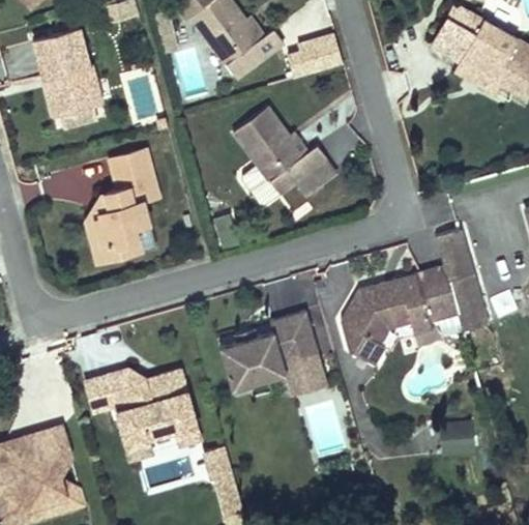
[(20,0),(30,9),(39,0),(20,0)]
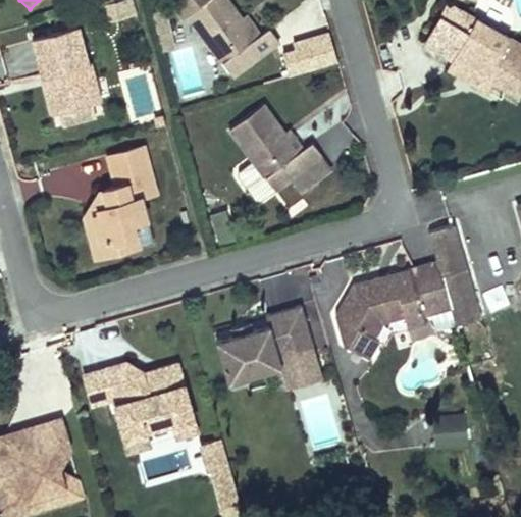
[(124,0),(117,0),(106,3),(110,18),(128,13),(124,0)]
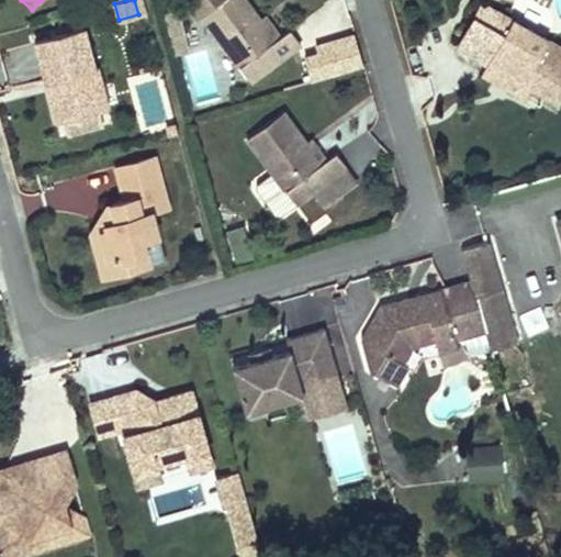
[(278,43),(264,24),(244,0),(231,0),(204,21),(251,85),(304,46),(292,32),(288,35),(278,43)]
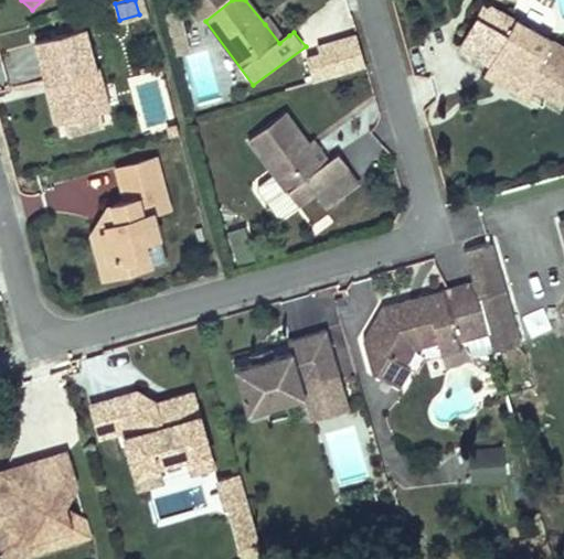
[(560,110),(563,101),(563,53),(486,8),(460,51),(489,68),(489,70),(517,86),(511,95),(527,104),(532,94),(560,110)]
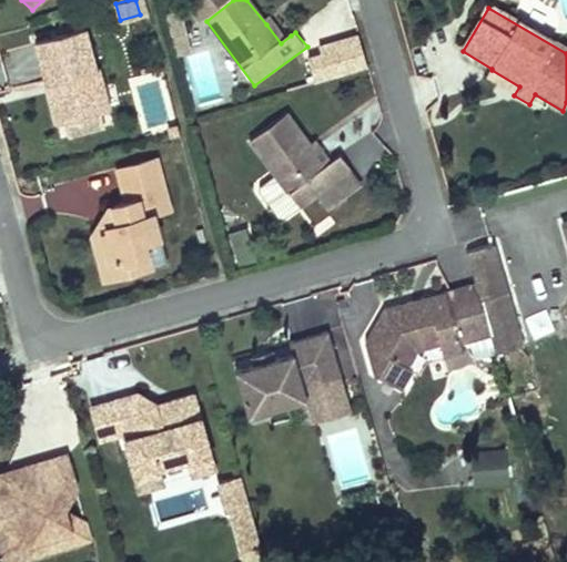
[(166,16),(173,53),(186,51),(180,12),(166,16)]
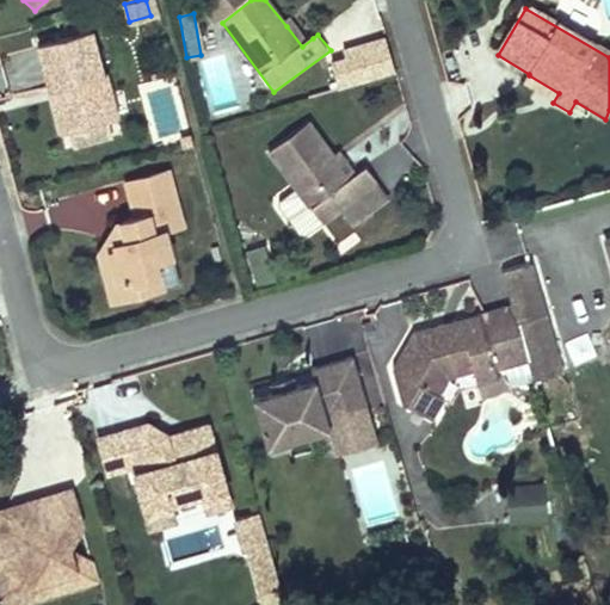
[(297,19),(287,26),(302,47),(313,38),(297,19)]
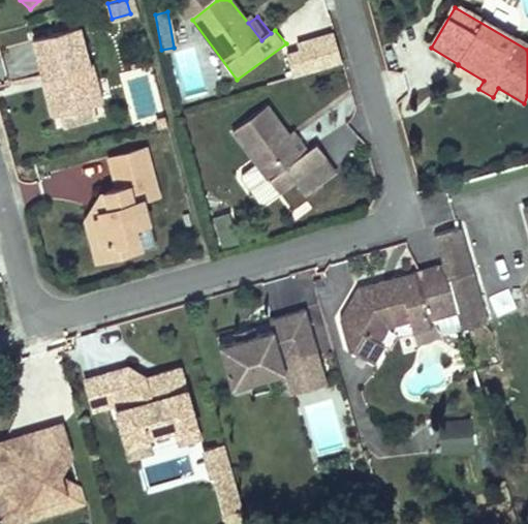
[(76,29),(30,42),(41,80),(45,78),(49,90),(44,91),(51,116),(90,104),(84,85),(94,82),(89,64),(87,65),(76,29)]
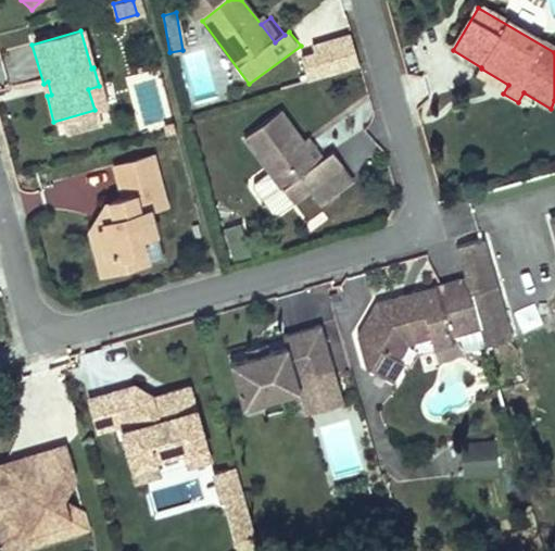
[(508,85),(481,69),(476,77),(503,94),(508,85)]
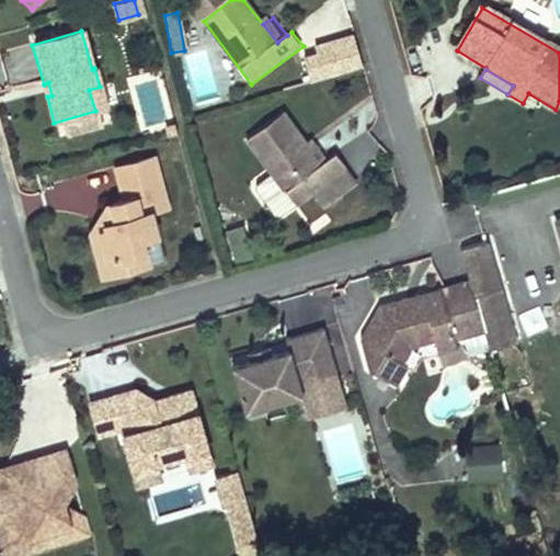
[(89,90),(95,111),(106,109),(100,87),(89,90)]
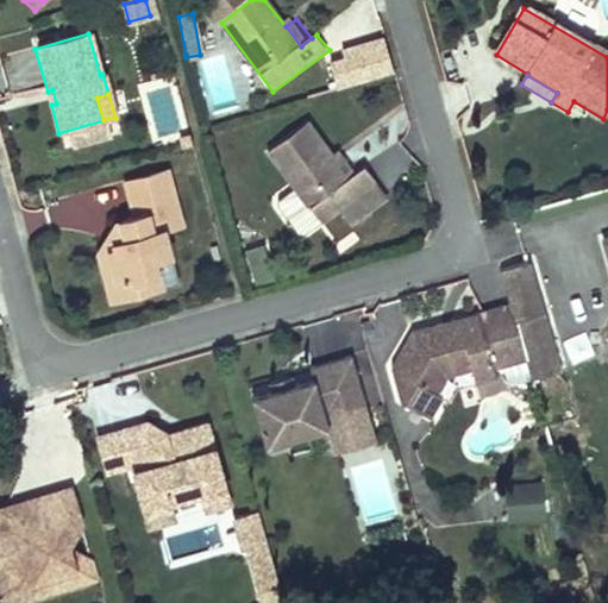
[(350,178),(337,161),(309,127),(274,157),(299,189),(324,224),(348,206),(381,181),(369,165),(363,169),(350,178)]
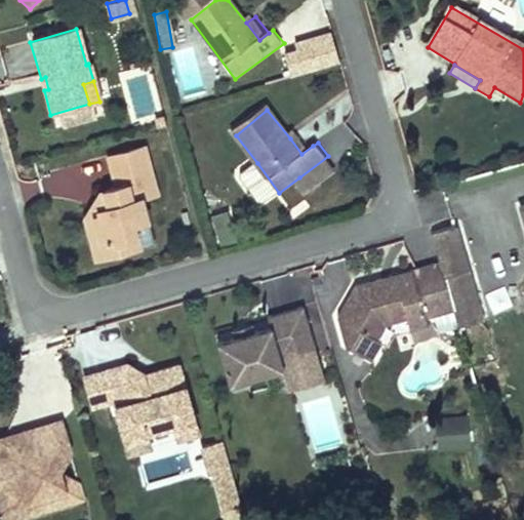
[(300,131),(290,138),(301,154),(313,146),(300,131)]
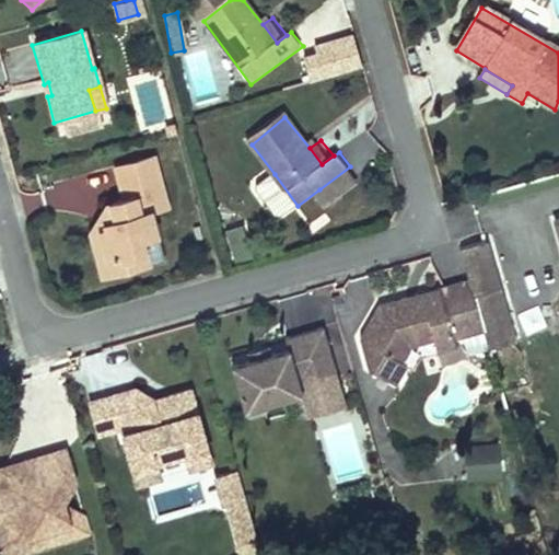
[(164,207),(151,157),(113,168),(121,198),(105,204),(99,215),(104,218),(99,228),(89,231),(93,251),(104,257),(120,253),(124,268),(147,262),(140,239),(154,235),(149,212),(164,207)]
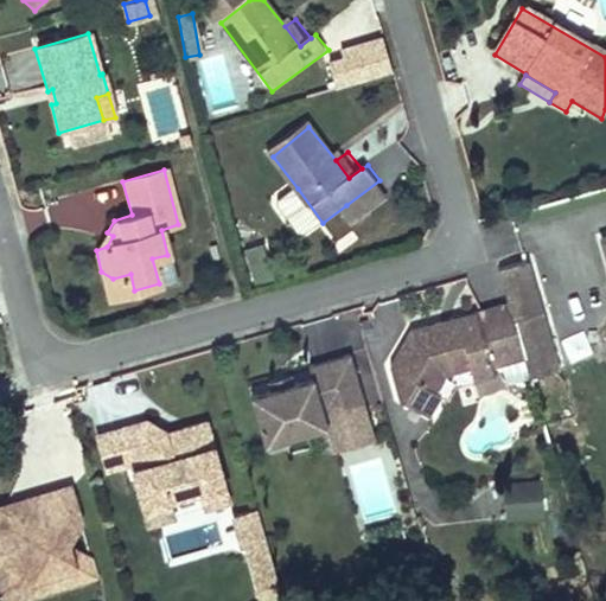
[(358,221),(393,196),(380,180),(346,205),(358,221)]
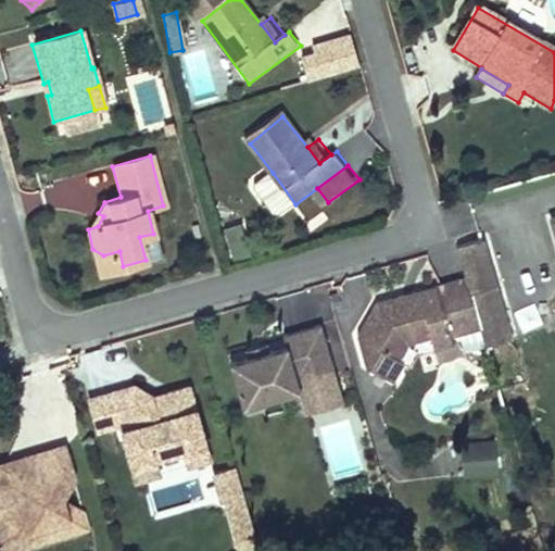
[(295,204),(273,173),(256,185),(256,190),(276,215),(280,216),(295,204)]
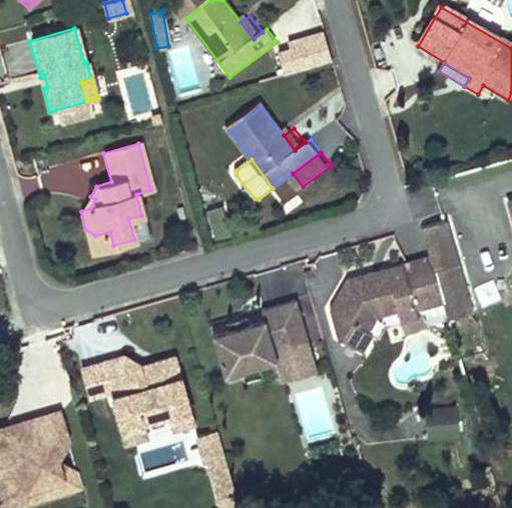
[(220,207),(203,212),(212,243),(229,238),(220,207)]
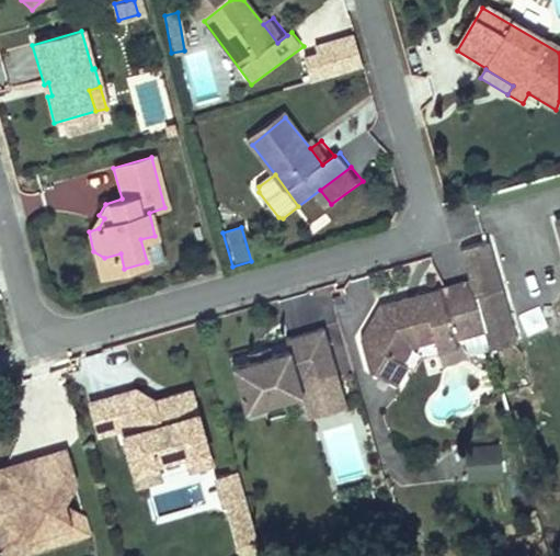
[(489,240),(460,249),(464,265),(468,280),(483,331),(490,352),(518,342),(489,240)]
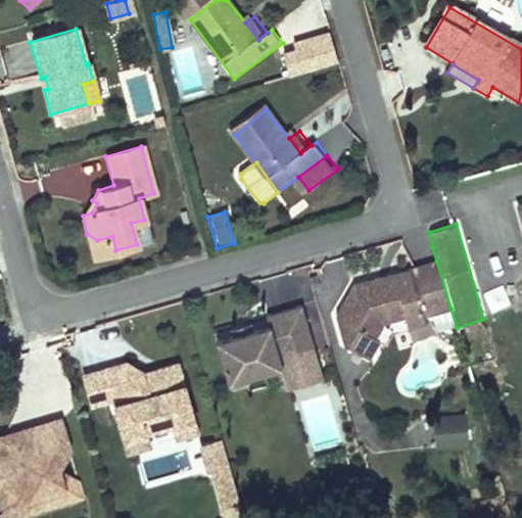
[(94,257),(115,250),(112,236),(97,240),(87,234),(94,257)]
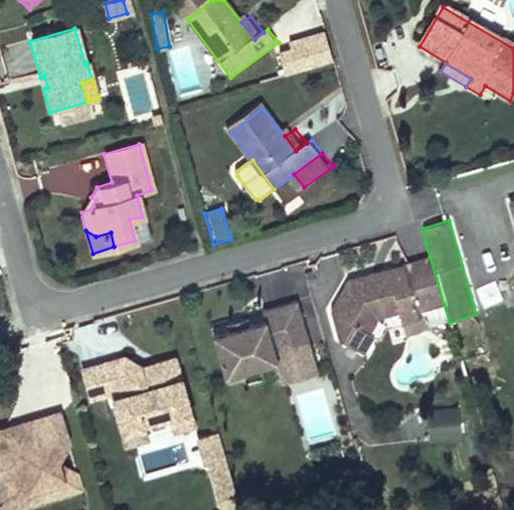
[(444,304),(430,257),(402,265),(405,274),(376,282),(374,273),(348,280),(331,310),(339,338),(364,353),(374,334),(369,332),(377,318),(399,311),(397,303),(413,298),(416,311),(444,304)]
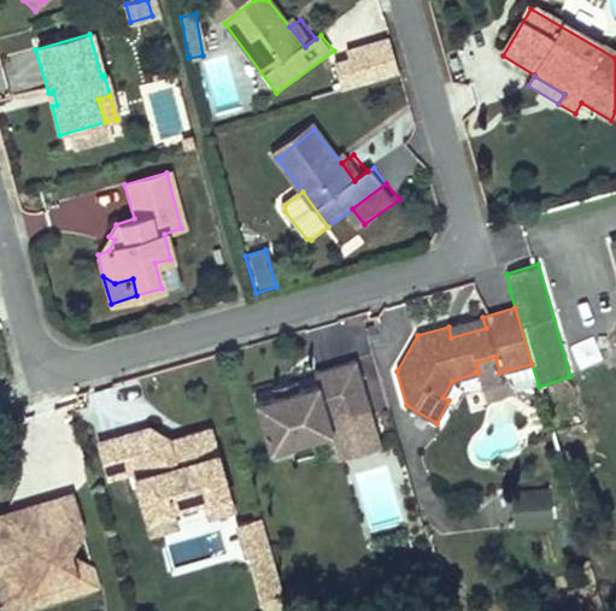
[(482,317),(449,327),(451,338),(486,328),(482,317)]
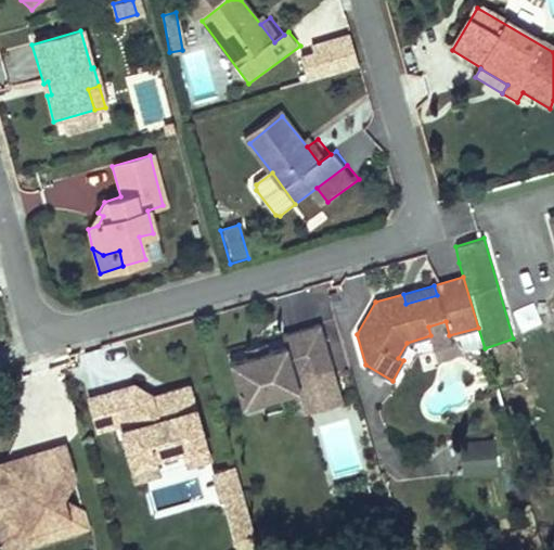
[(449,335),(446,321),(428,327),(430,335),(435,348),(451,344),(449,335)]
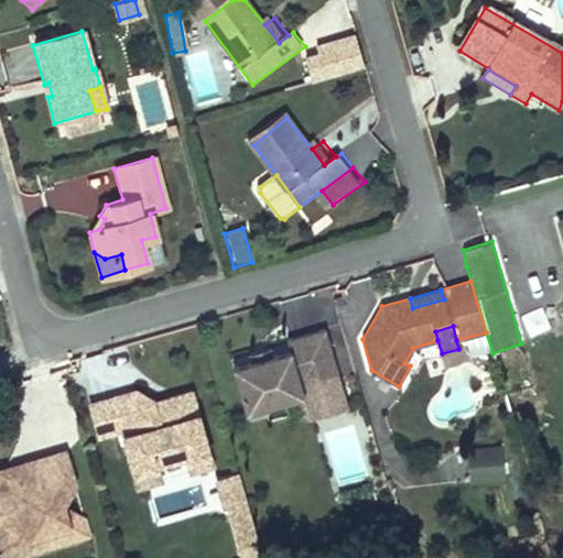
[(336,373),(324,330),(285,342),(289,352),(271,358),(251,363),(233,369),(246,414),(264,408),(285,402),(303,397),(300,384),(336,373)]
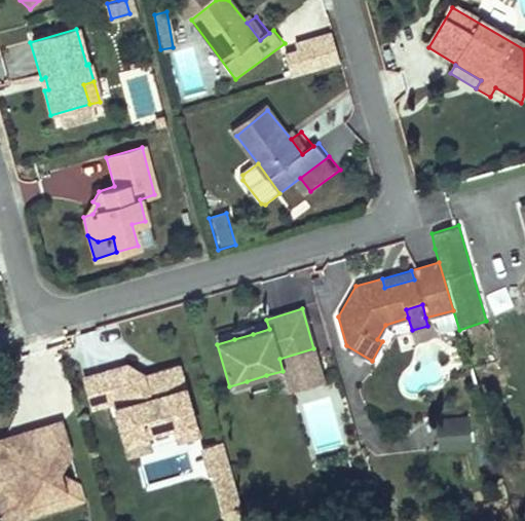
[(232,332),(234,339),(253,334),(251,327),(232,332)]
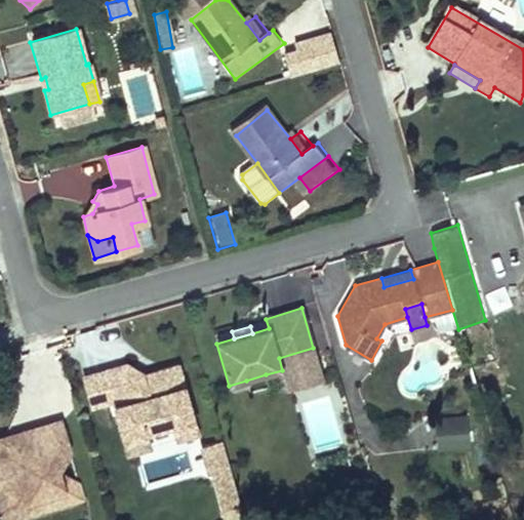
[(203,434),(185,365),(151,374),(132,364),(89,375),(97,406),(118,400),(133,453),(203,434)]
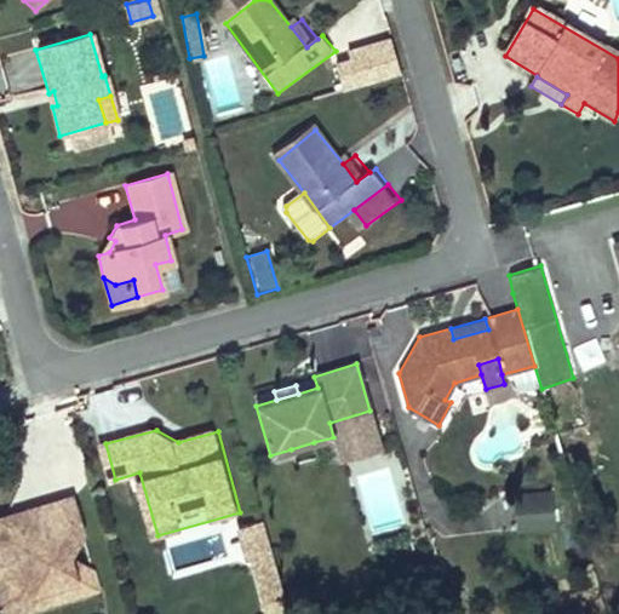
[(314,442),(291,449),(294,463),(317,455),(314,442)]
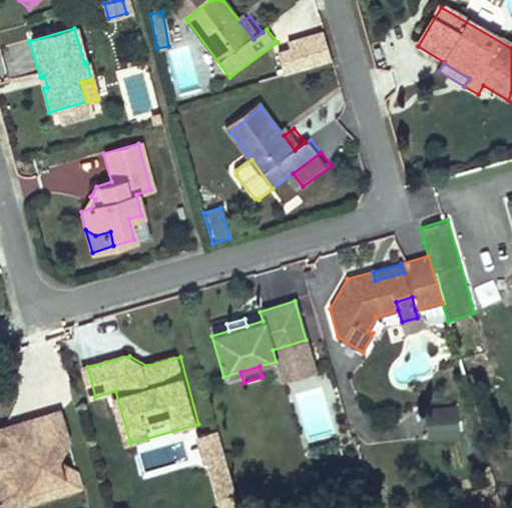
[(288,385),(304,446),(339,436),(323,376),(288,385)]
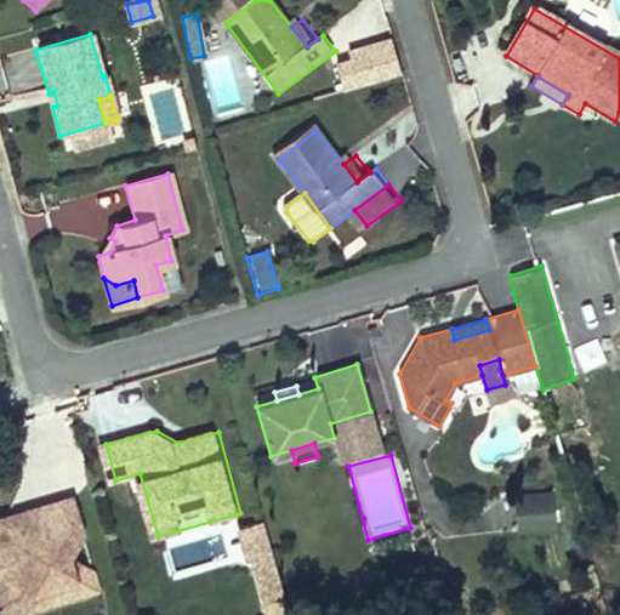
[(512,496),(513,535),(553,534),(551,494),(512,496)]
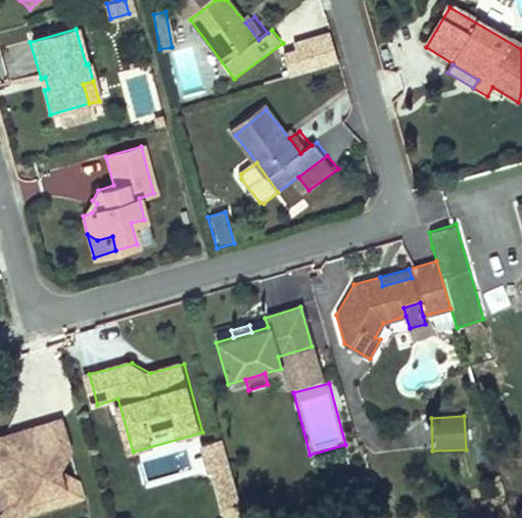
[(67,486),(59,457),(74,453),(64,421),(26,433),(29,443),(16,448),(13,436),(0,440),(0,517),(5,517),(25,517),(32,502),(68,490),(67,486)]
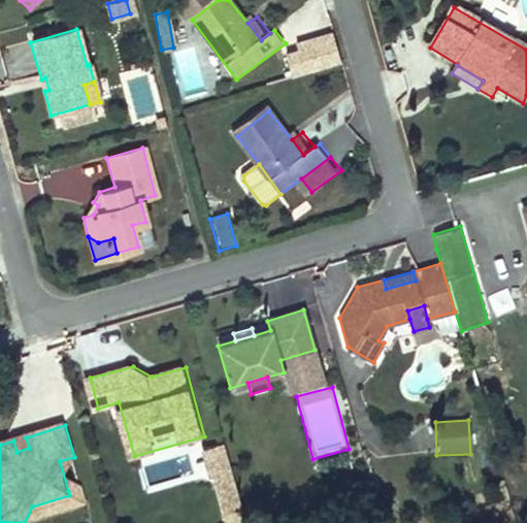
[(29,448),(26,437),(13,440),(17,452),(29,448)]
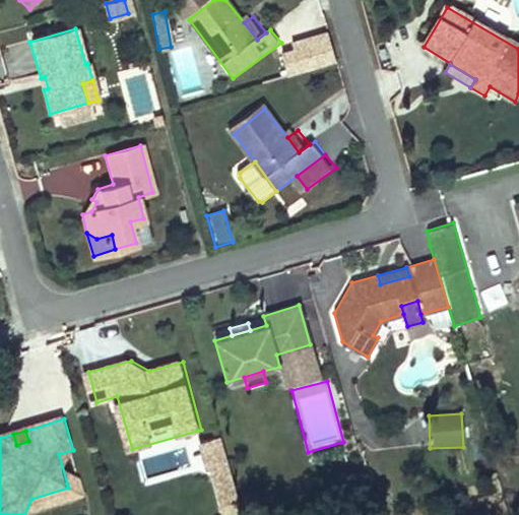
[(235,463),(226,435),(204,442),(212,469),(216,468),(235,463)]
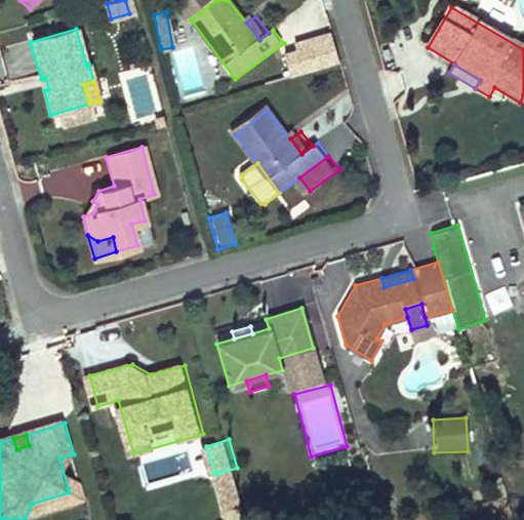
[(237,468),(218,473),(229,508),(247,503),(237,468)]
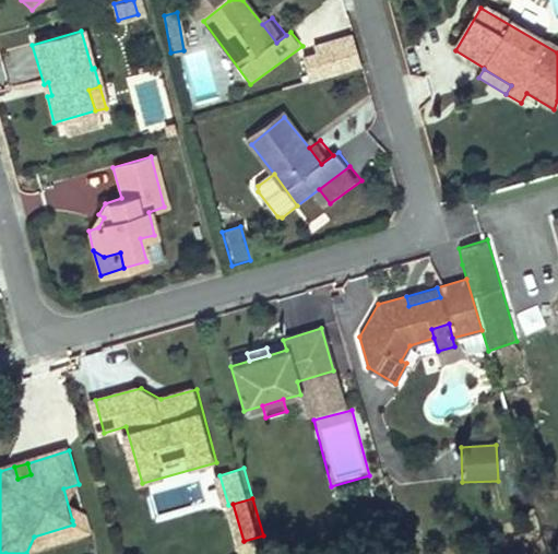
[(34,537),(26,553),(30,553),(94,533),(88,515),(72,520),(73,525),(34,537)]
